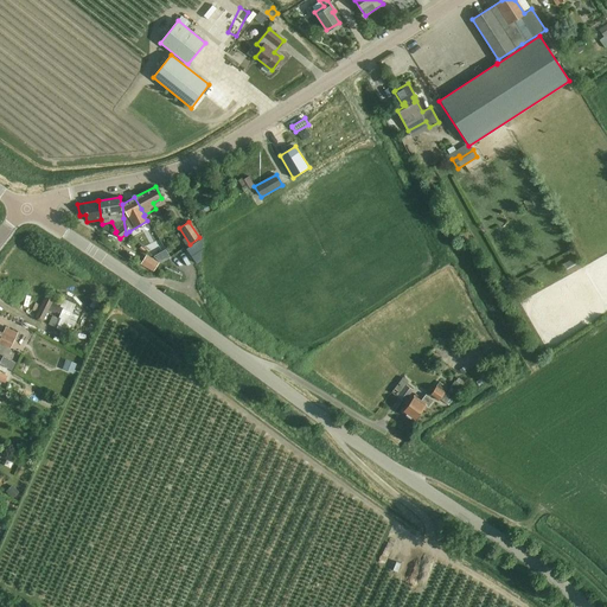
[(173,236),(164,240),(173,259),(181,254),(173,236)]
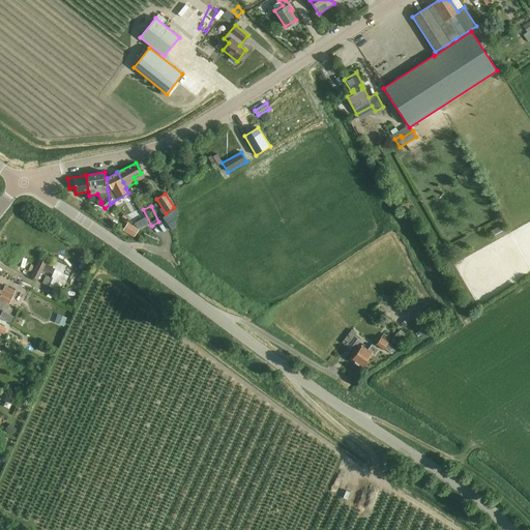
[(177,208),(163,217),(171,230),(175,228),(177,208)]
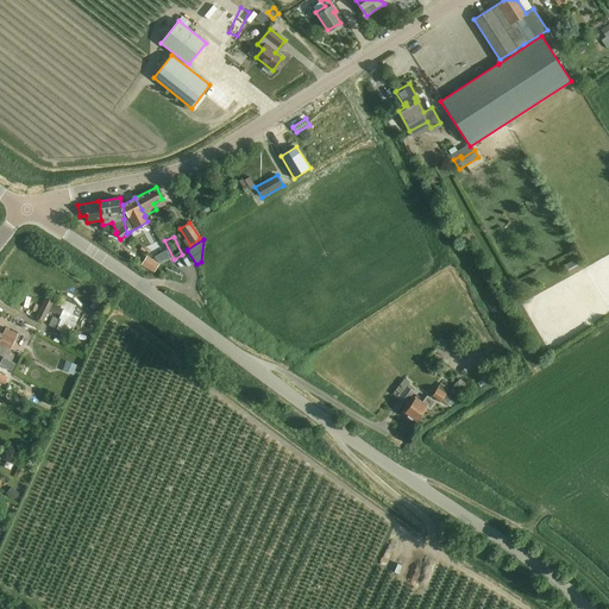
[(165,250),(154,257),(161,264),(170,258),(165,250)]
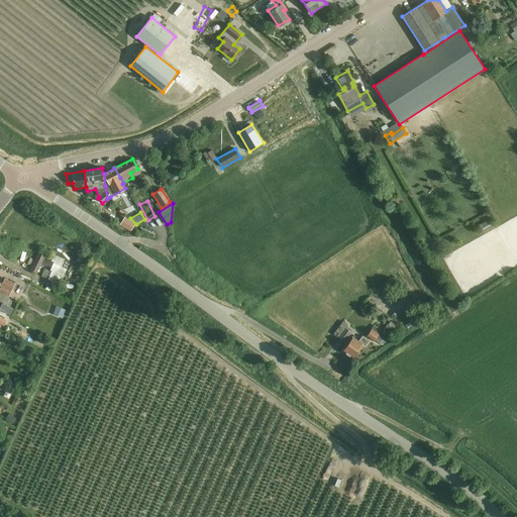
[(130,221),(126,228),(130,231),(135,224),(130,221)]
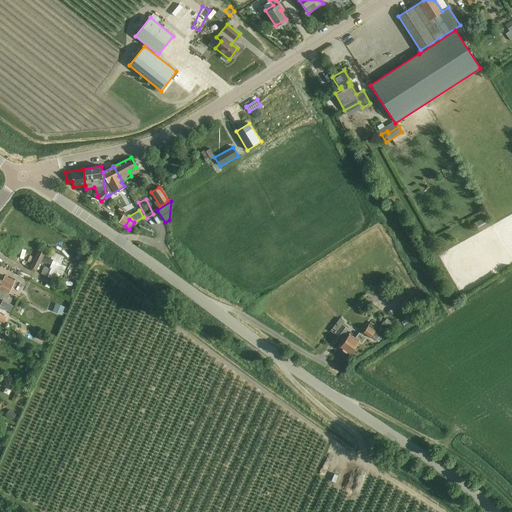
[(40,262),(45,264),(54,248),(49,245),(40,262)]
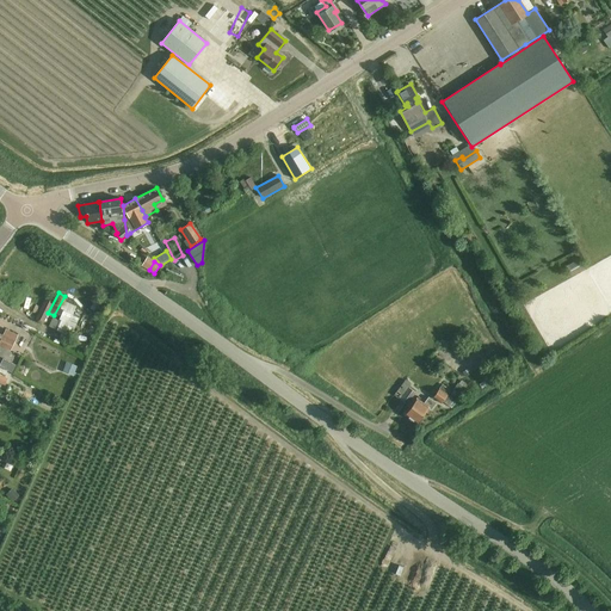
[(36,306),(41,308),(45,297),(41,295),(36,306)]
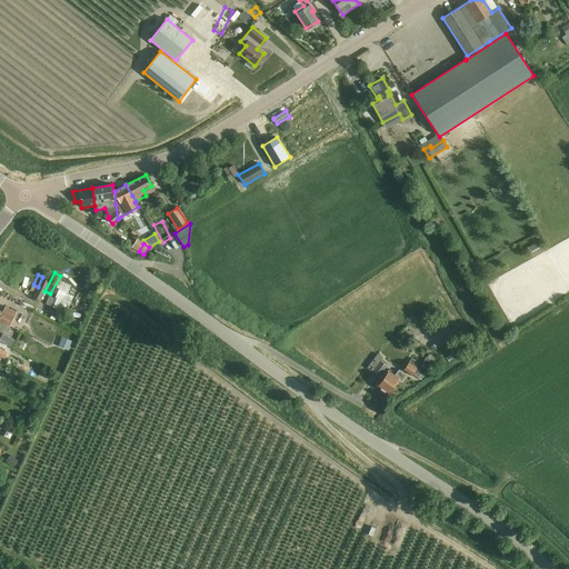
[(77,292),(79,283),(61,279),(59,288),(77,292)]
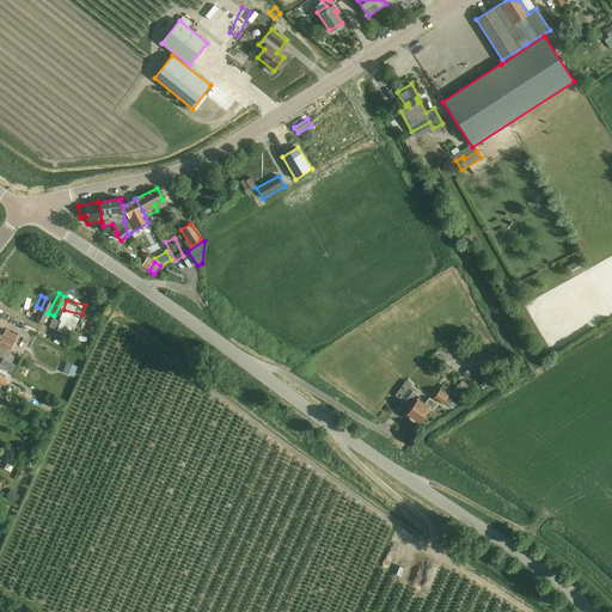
[(44,304),(36,320),(42,323),(49,306),(44,304)]
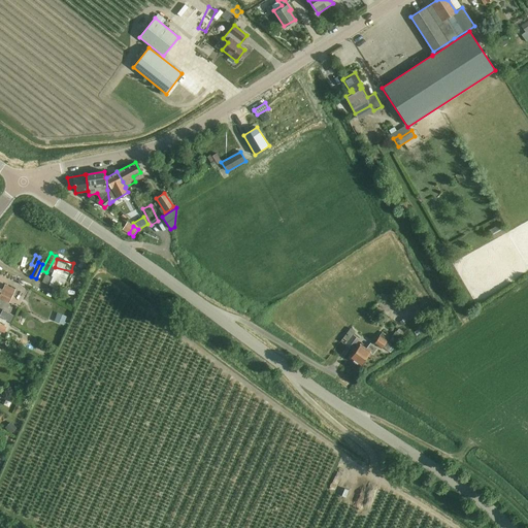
[(55,269),(52,274),(59,278),(62,272),(55,269)]
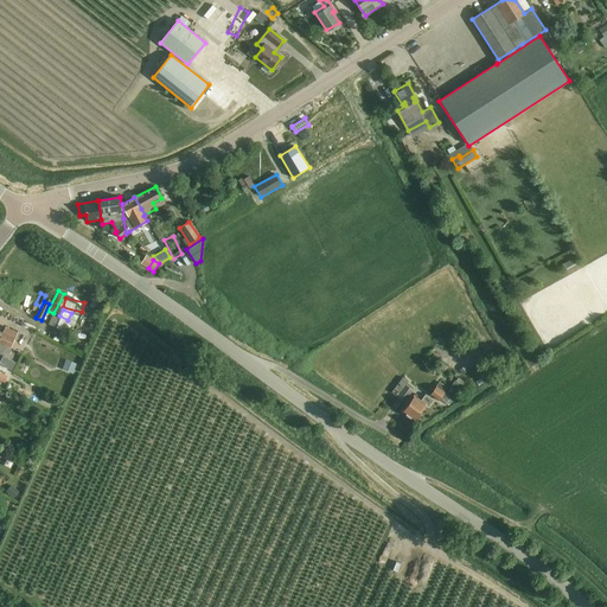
[(59,320),(53,317),(49,325),(56,327),(59,320)]
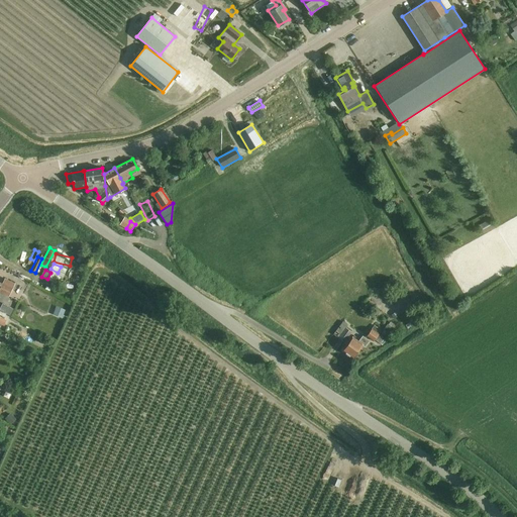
[(0,292),(9,296),(15,284),(5,279),(2,284),(0,283),(0,292)]
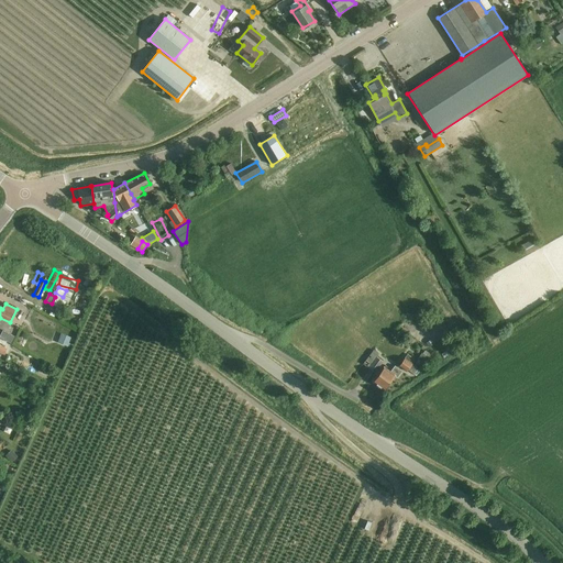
[(14,324),(11,329),(21,335),(24,330),(14,324)]
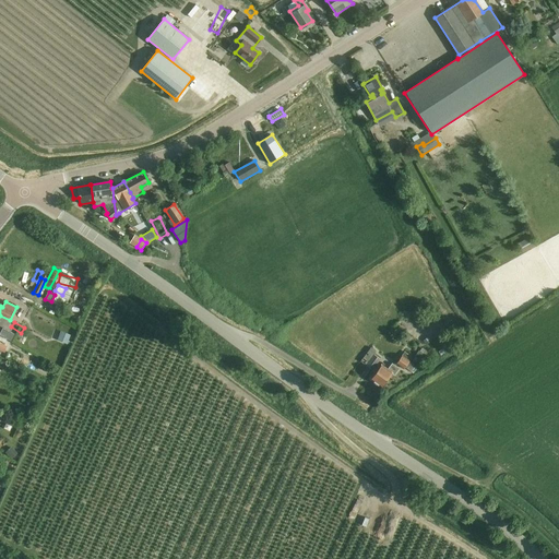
[(80,339),(82,330),(71,326),(69,336),(80,339)]
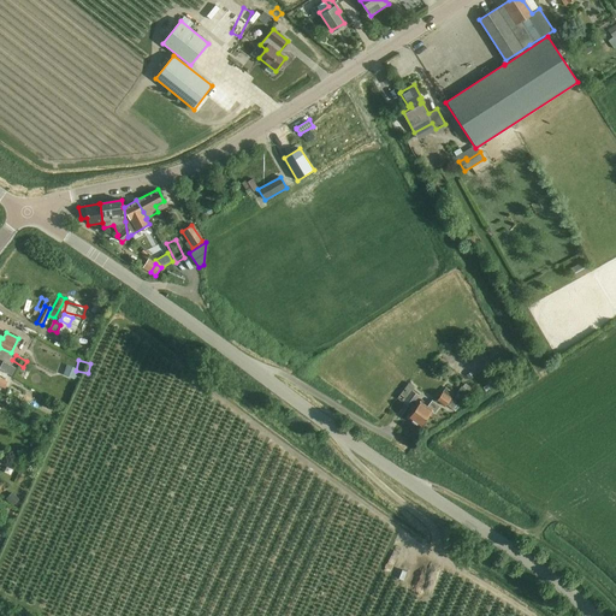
[(3,361),(0,366),(0,369),(12,375),(16,368),(3,361)]
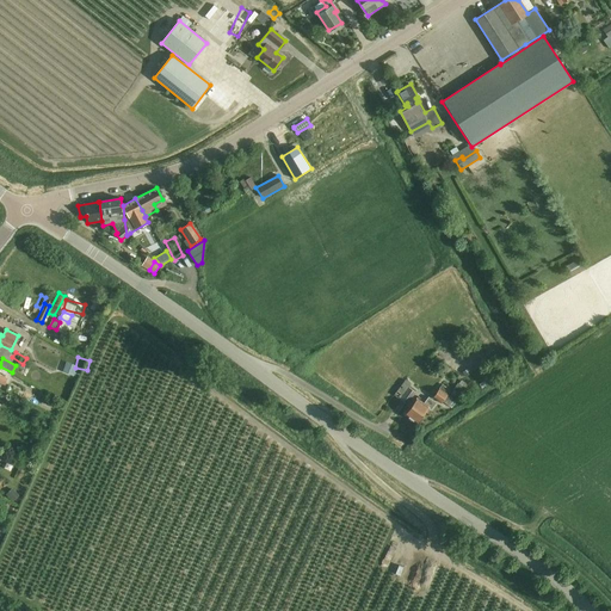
[(452,382),(444,392),(452,399),(461,389),(452,382)]
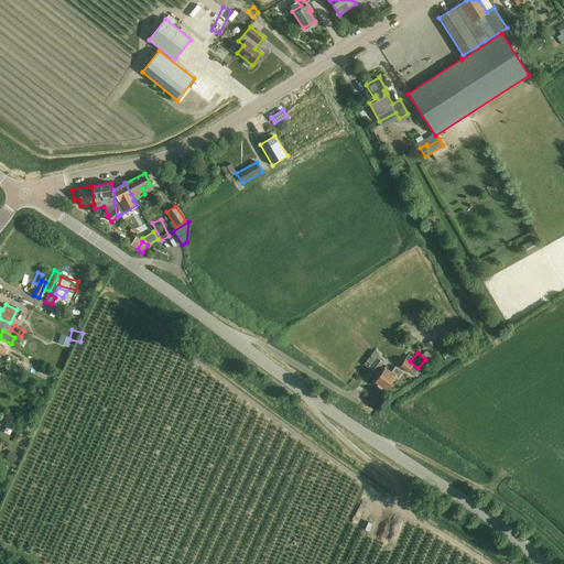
[(376,373),(383,362),(377,357),(368,368),(376,373)]
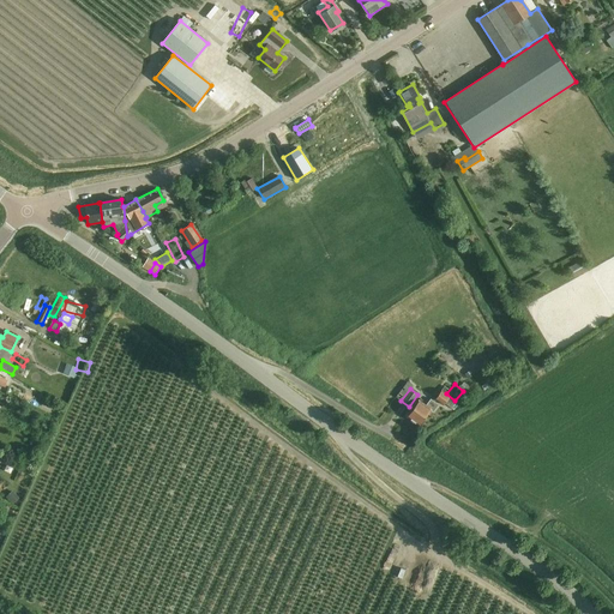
[(451,408),(456,402),(440,390),(434,398),(444,405),(445,403),(451,408)]
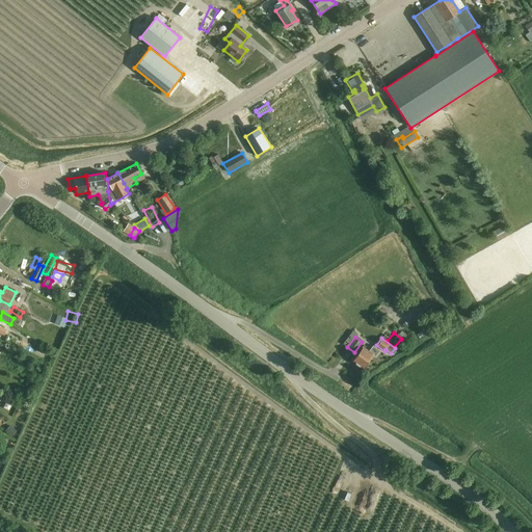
[(375,356),(380,350),(373,345),(368,351),(363,347),(352,361),(363,368),(372,354),(375,356)]
